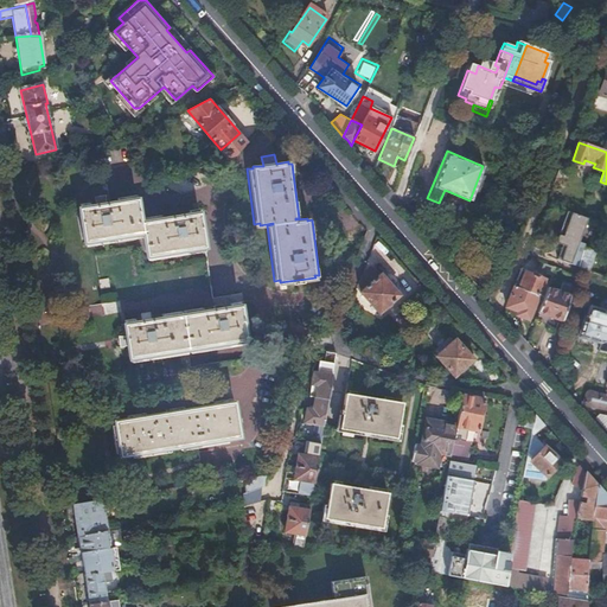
[(142,217),(142,221),(141,222),(136,199),(135,199),(134,196),(116,198),(116,203),(104,204),(103,196),(95,197),(96,206),(89,206),(88,203),(80,204),(81,209),(78,209),(84,243),(87,243),(87,248),(141,238),(141,234),(144,234),(147,257),(149,257),(149,261),(205,251),(204,248),(206,248),(199,211),(198,212),(197,208),(181,210),(183,215),(157,218),(157,215),(142,217)]
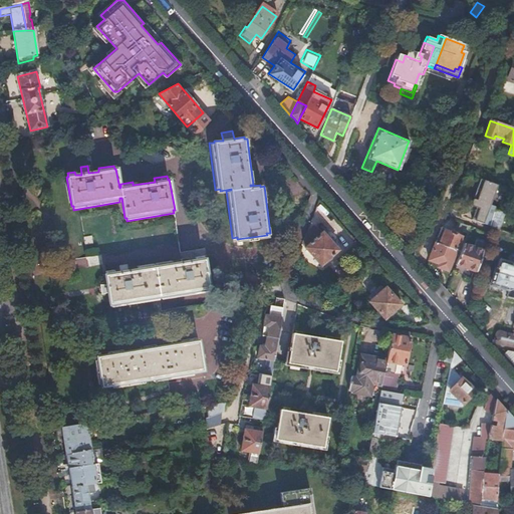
[(491,228),(497,212),(495,211),(496,208),(491,206),(498,187),(481,180),(471,207),(477,209),(472,221),(491,228)]
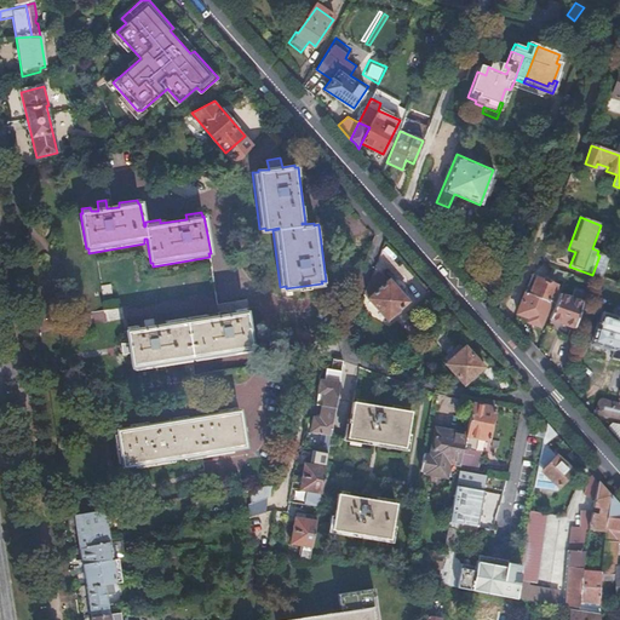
[(606,258),(600,256),(592,275),(603,279),(609,258),(606,258)]
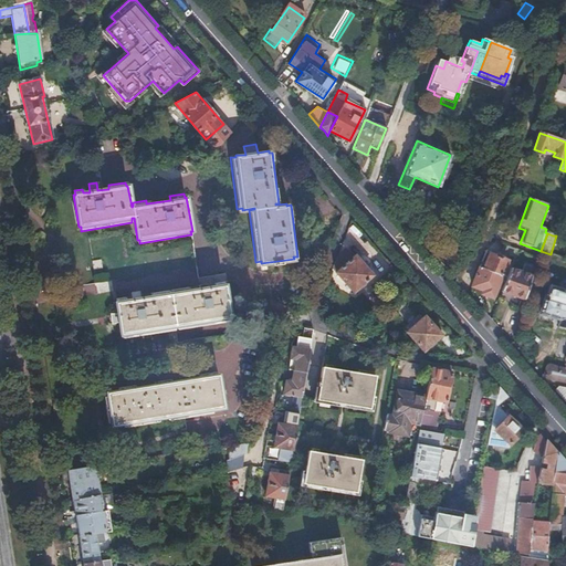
[(520,252),(506,247),(503,253),(516,260),(520,252)]
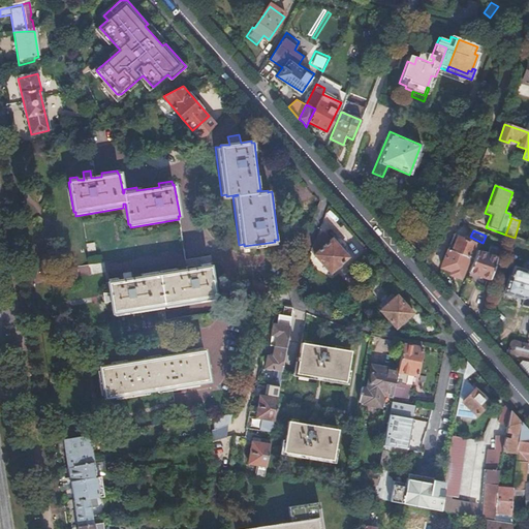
[(325,231),(315,241),(312,250),(331,272),(348,256),(332,238),(331,239),(325,231)]
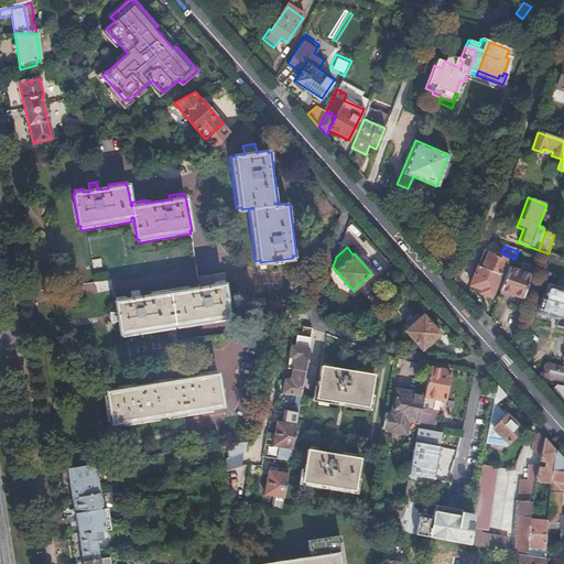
[(481,268),(501,275),(507,261),(488,255),(481,268)]
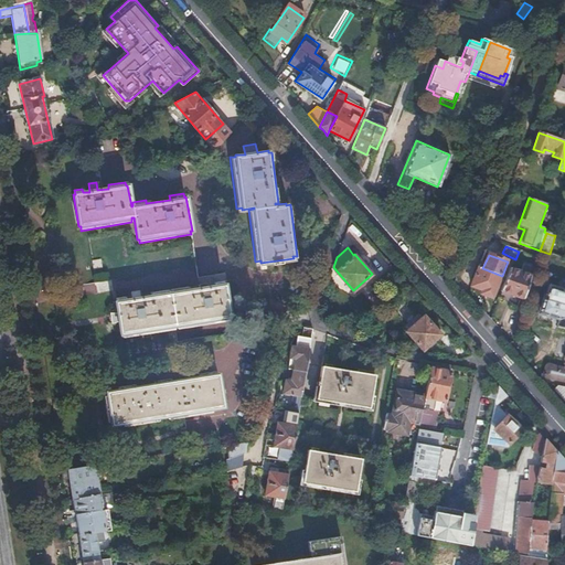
[(482,268),(479,267),(471,287),(482,290),(480,295),(492,299),(502,276),(482,268)]
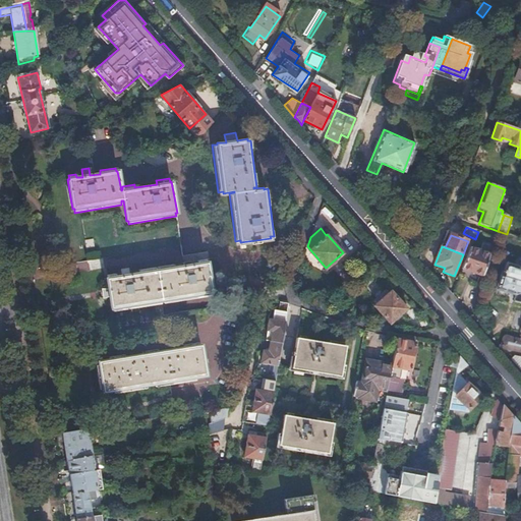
[(471,248),(468,256),(462,270),(483,277),(490,255),(471,248)]
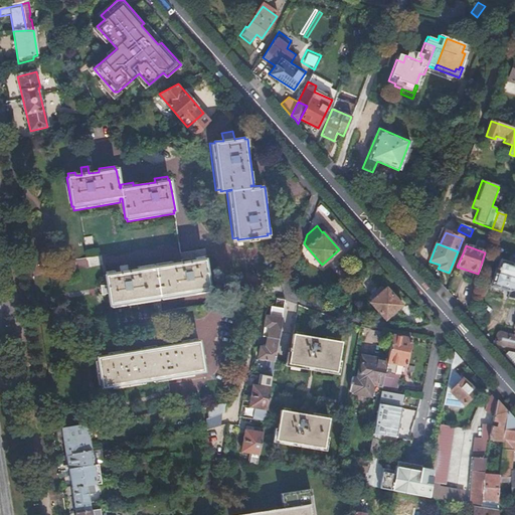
[(139,266),(139,270),(131,271),(130,265),(122,267),(123,273),(116,274),(115,270),(107,272),(108,276),(107,276),(108,286),(101,287),(102,295),(110,294),(111,306),(112,305),(113,309),(159,301),(158,297),(162,297),(162,300),(209,292),(208,288),(210,288),(205,259),(203,259),(203,254),(195,256),(196,260),(172,265),(171,261),(157,263),(157,267),(154,267),(153,264),(139,266)]
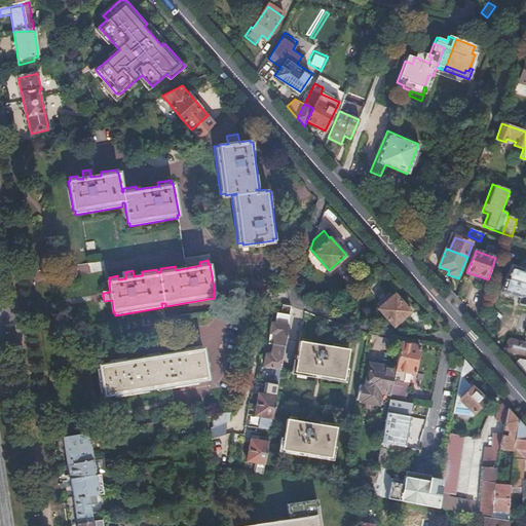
[(506,277),(501,294),(521,300),(519,306),(525,307),(525,270),(513,266),(509,278),(506,277)]
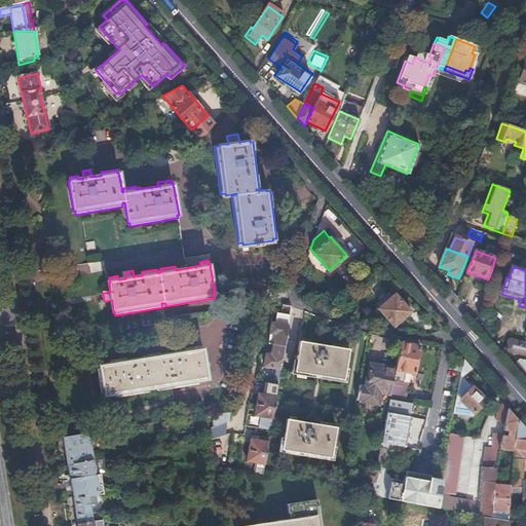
[(396,293),(380,306),(396,326),(411,311),(396,293)]
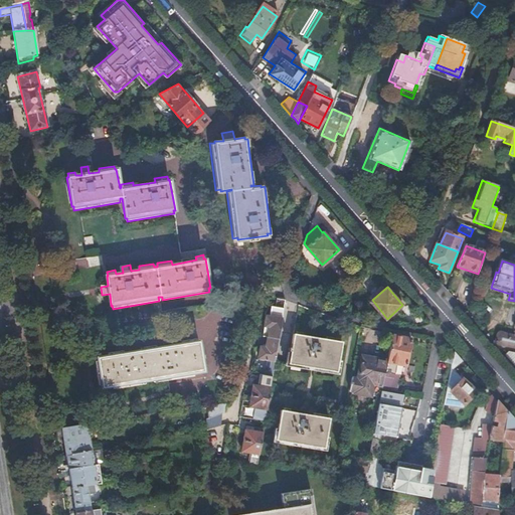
[(284,315),(286,301),(282,300),(278,299),(276,314),(284,315)]
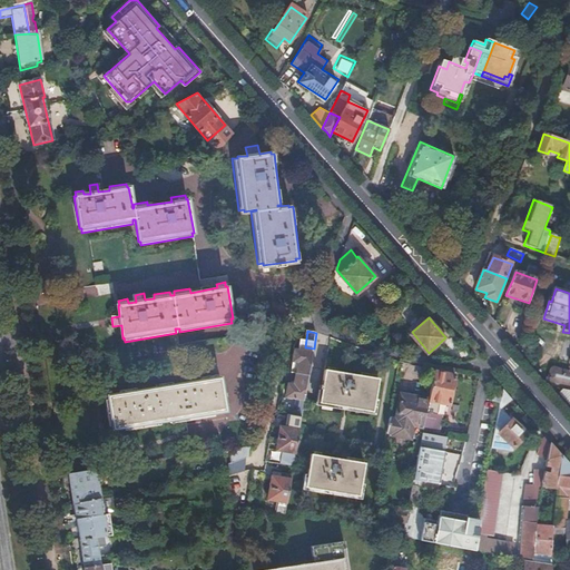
[(300,362),(297,373),(308,375),(313,352),(295,349),(293,362),(300,362)]
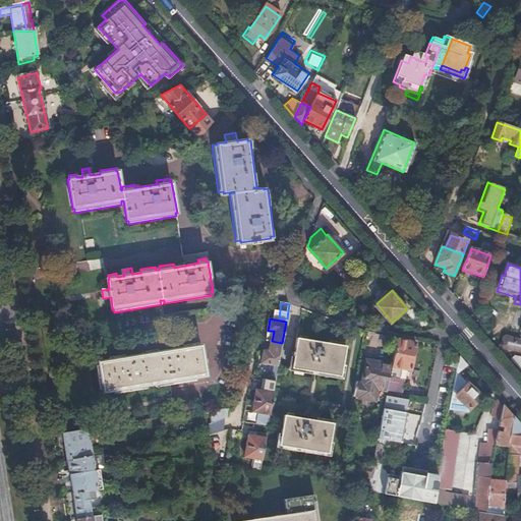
[(502,342),(500,348),(501,348),(520,352),(520,330),(520,332),(520,340),(510,338),(508,338),(506,338),(504,339),(503,340),(502,342)]
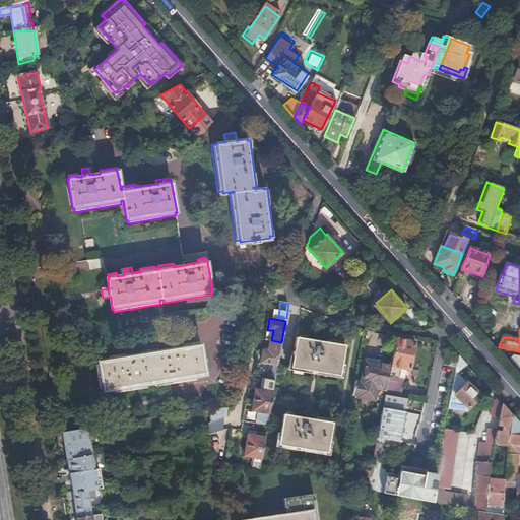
[(397,331),(391,364),(387,387),(386,394),(391,395),(397,365),(410,367),(416,335),(397,331)]
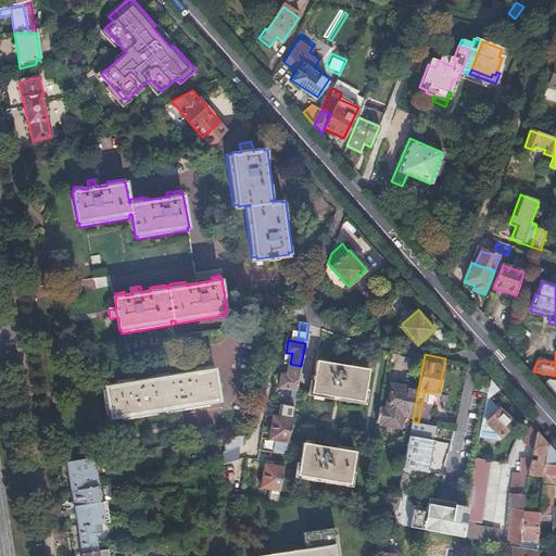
[(314,394),(366,402),(371,370),(318,362),(314,394)]
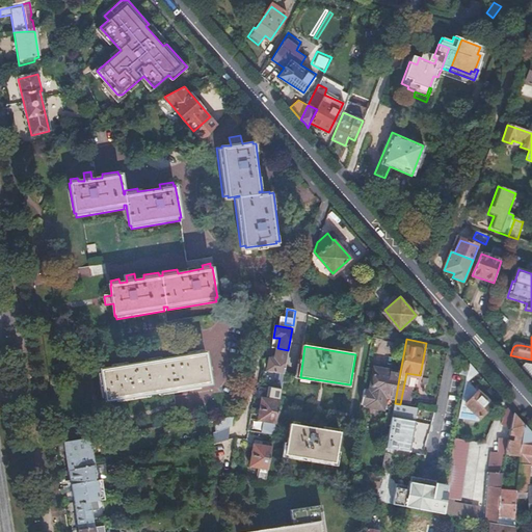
[(206,352),(204,352),(203,348),(187,351),(187,355),(162,360),(161,355),(144,357),(145,362),(128,365),(128,361),(111,364),(112,368),(102,369),(102,372),(98,372),(102,397),(106,397),(106,401),(117,399),(118,402),(150,397),(150,394),(156,393),(157,396),(201,389),(201,386),(211,383),(208,365),(206,352)]
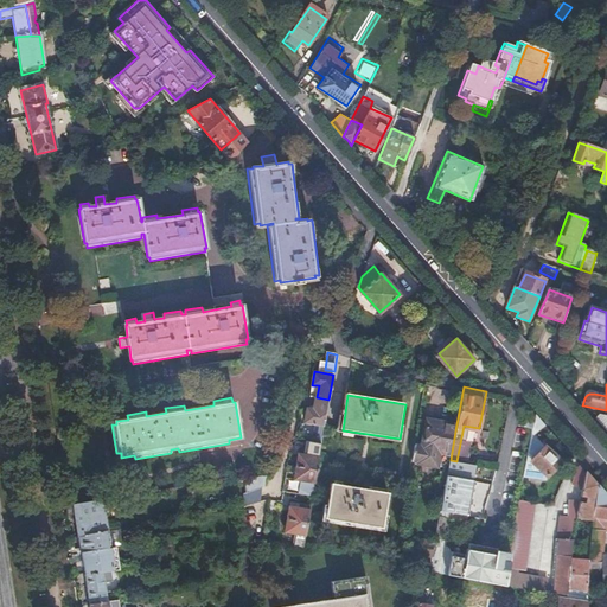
[(328,400),(317,397),(314,409),(308,408),(306,421),(320,425),(324,426),(328,400)]
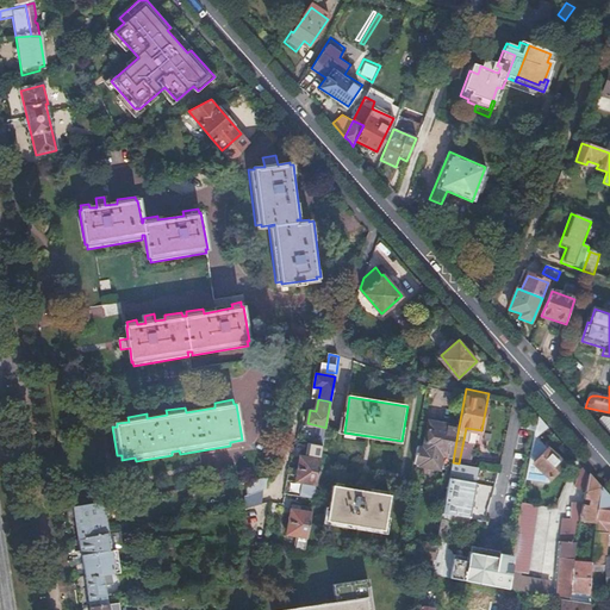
[(548,425),(539,415),(537,417),(536,428),(530,458),(548,477),(561,464),(537,436),(548,425)]
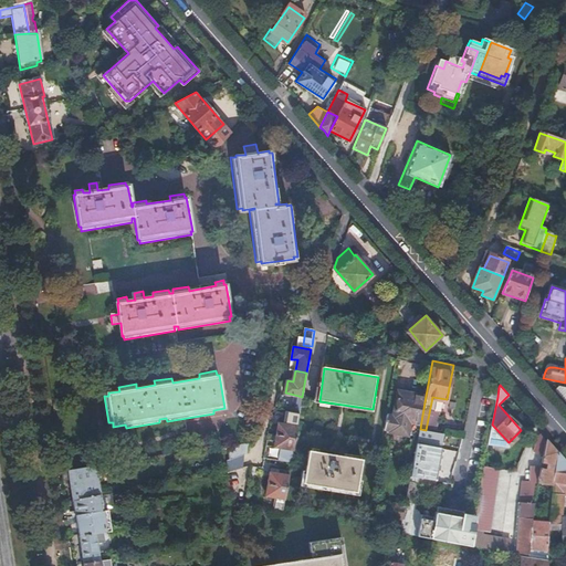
[(498,397),(499,387),(492,386),(490,397),(498,397)]
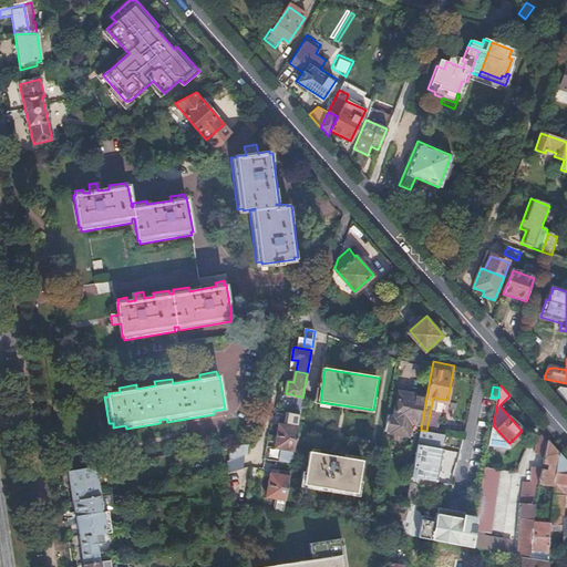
[(566,388),(558,387),(555,391),(566,404),(566,388)]
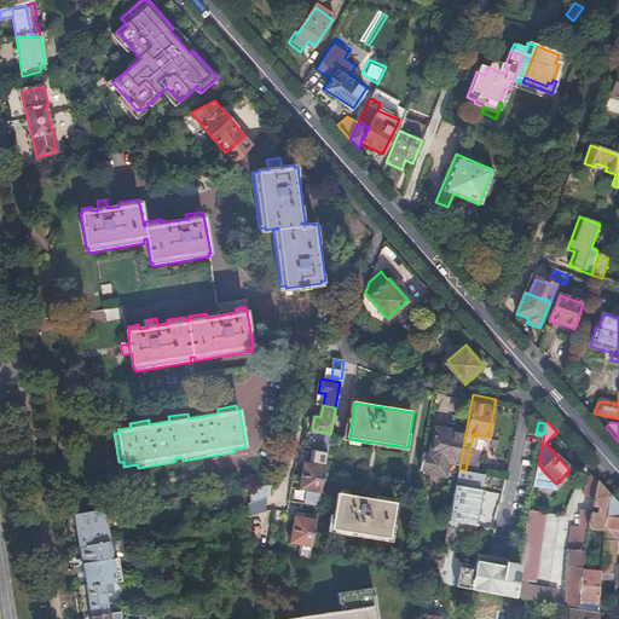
[(461,461),(466,433),(437,427),(432,456),(461,461)]
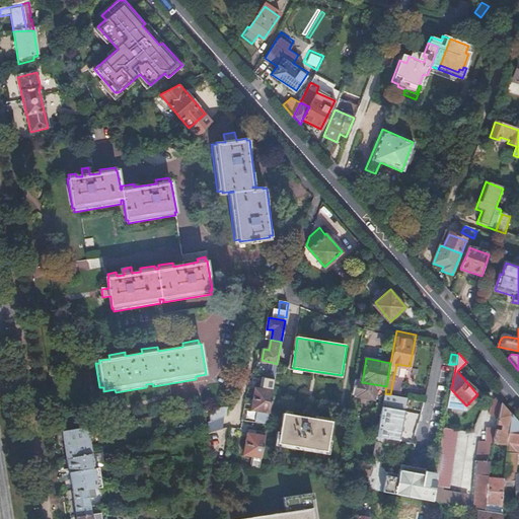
[(254,388),(252,398),(270,402),(272,392),(257,389),(254,388)]
